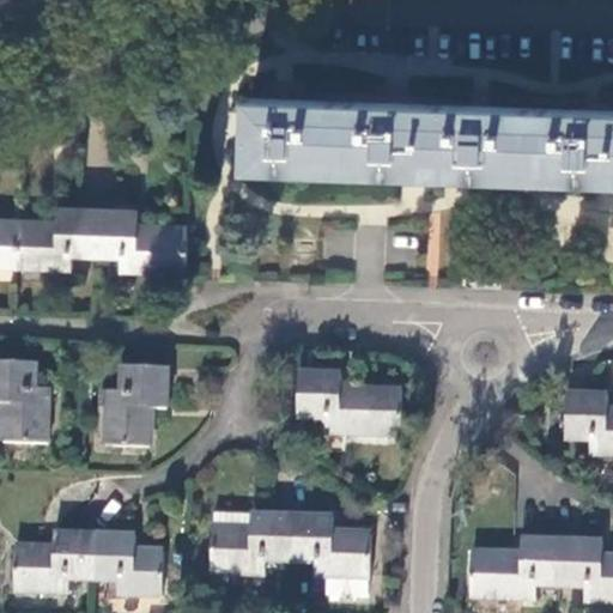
[(290,101),(254,99),(252,165),(612,177),(612,111),(593,111),(483,108),(398,104),(290,101)]
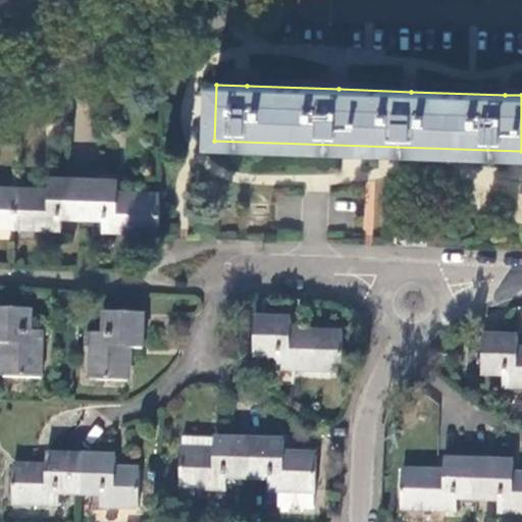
[(103,231),(159,232),(160,196),(125,195),(118,195),(118,180),(58,179),(50,179),(49,195),(0,194),(0,227),(61,230),(61,217),(103,218),(103,231)]
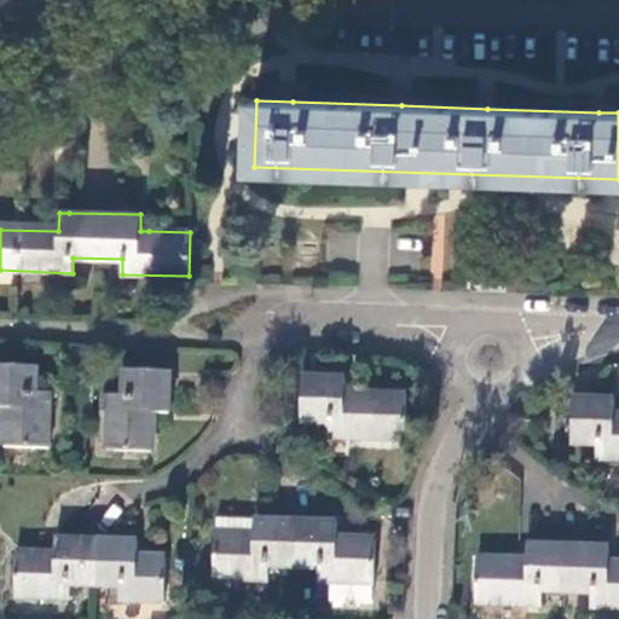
[(35,369),(0,368),(0,409),(7,410),(7,447),(48,449),(48,395),(34,394),(35,369)]
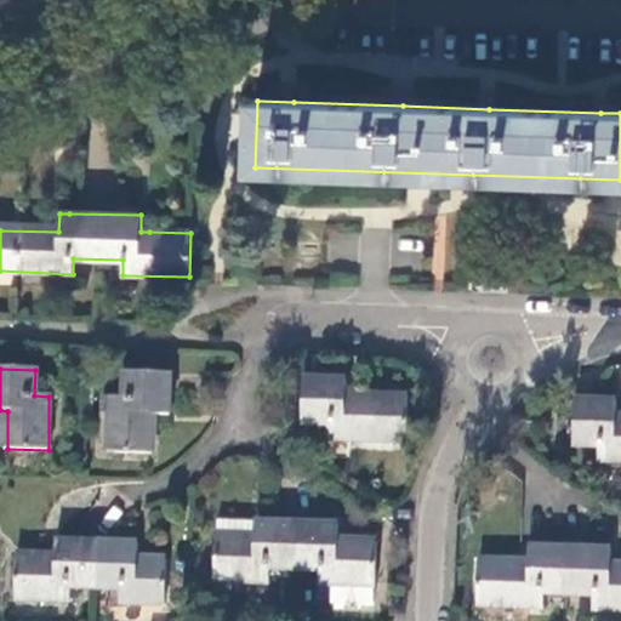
[(170,376),(126,374),(125,399),(109,398),(107,451),(148,455),(149,416),(170,417),(170,376)]
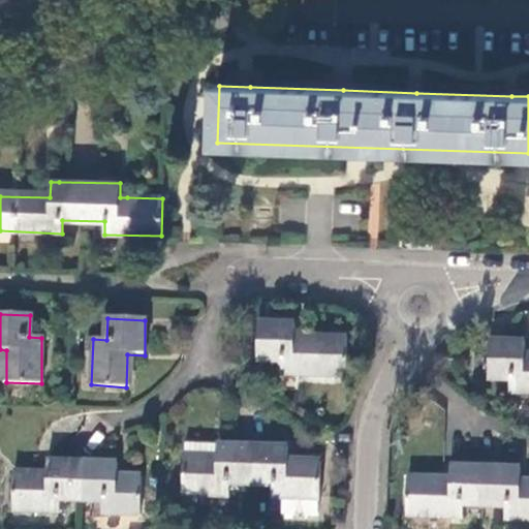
[(296,324),(257,323),(257,362),(279,363),(279,376),(346,378),(347,341),(294,339),(296,324)]
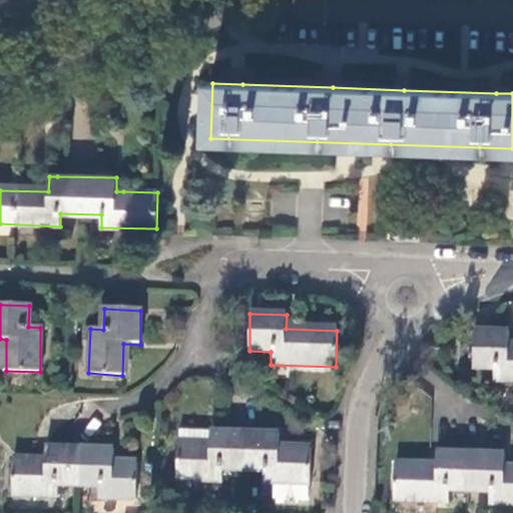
[(511,333),(476,332),(476,369),(496,370),(496,383),(512,383),(512,347),(510,347),(511,333)]
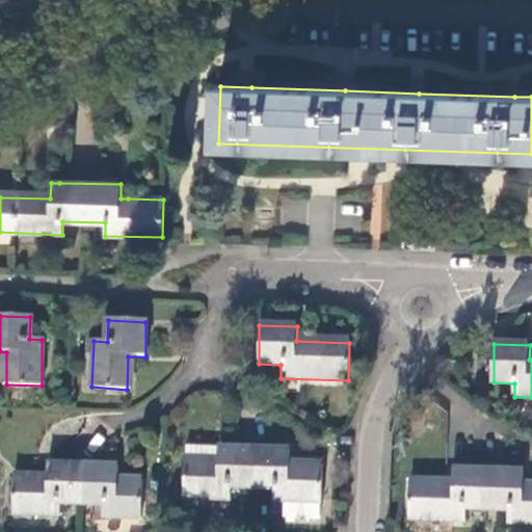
[(319,503),(321,469),(287,468),(287,451),(276,450),(227,449),(217,449),(216,466),(185,463),(183,499),(229,500),(229,487),(272,488),(272,502),(319,503)]
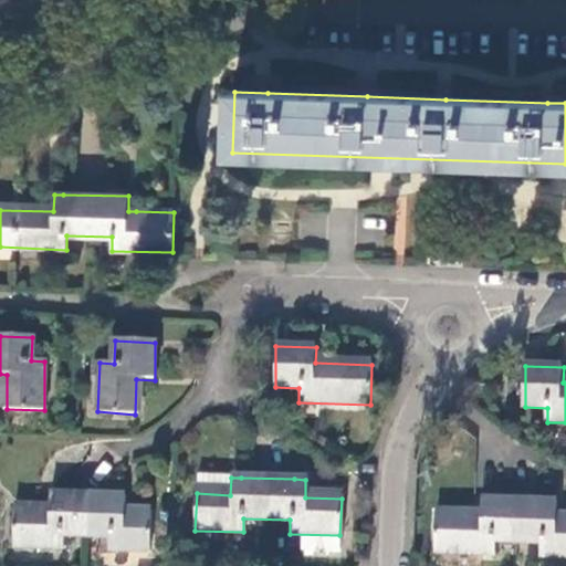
[(59,493),(49,493),(48,513),(13,512),(11,548),(63,549),(63,536),(108,537),(107,551),(148,552),(149,517),(124,516),(124,496),(115,495),(59,493)]
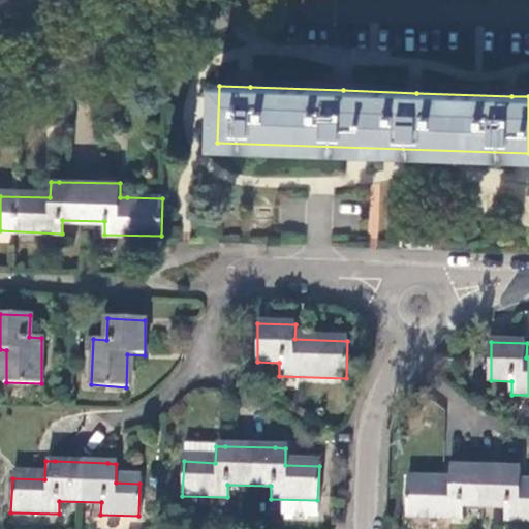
[(436,480),(407,479),(406,517),(461,519),(462,506),(504,508),(503,520),(528,521),(528,484),(519,484),(519,470),(450,467),(449,480),(436,480)]
